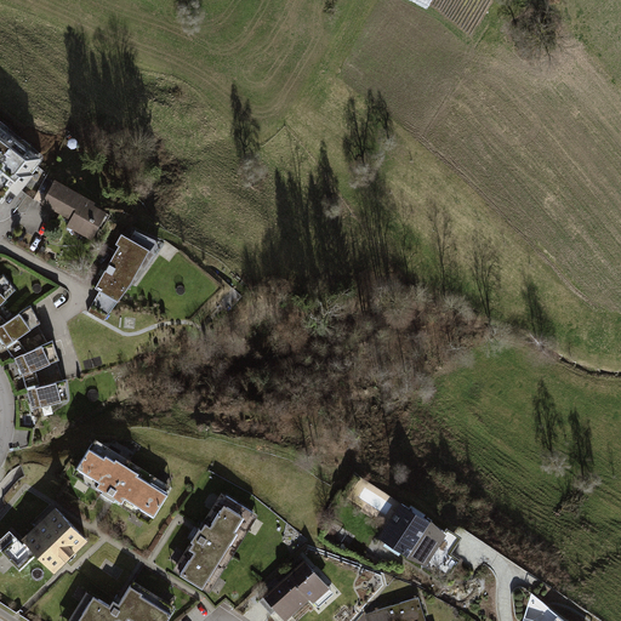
[(0,121),(0,177),(21,193),(47,158),(0,121)]
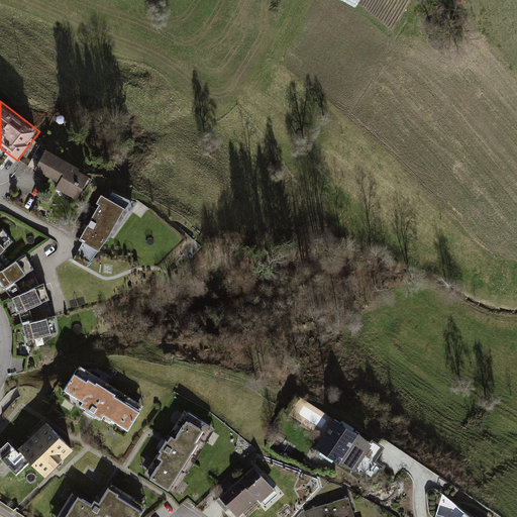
[(47,149),(36,168),(62,183),(58,188),(77,199),(91,176),(47,149)]
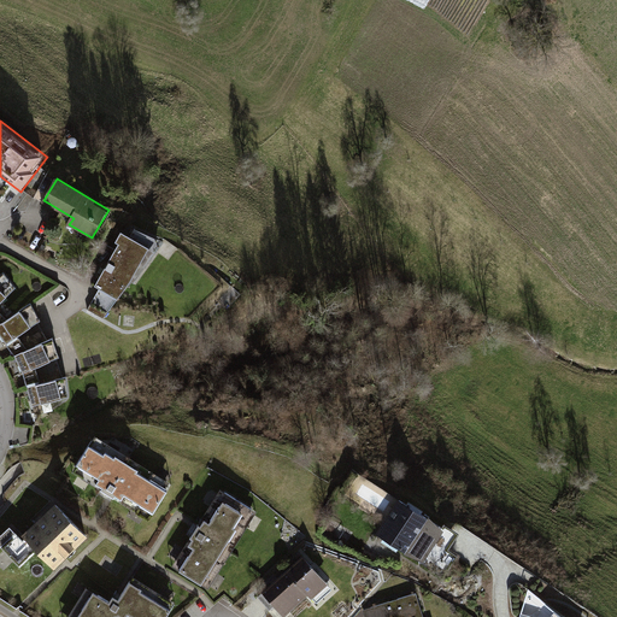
[(150,251),(117,231),(111,241),(116,245),(92,285),(112,298),(124,278),(131,282),(150,251)]
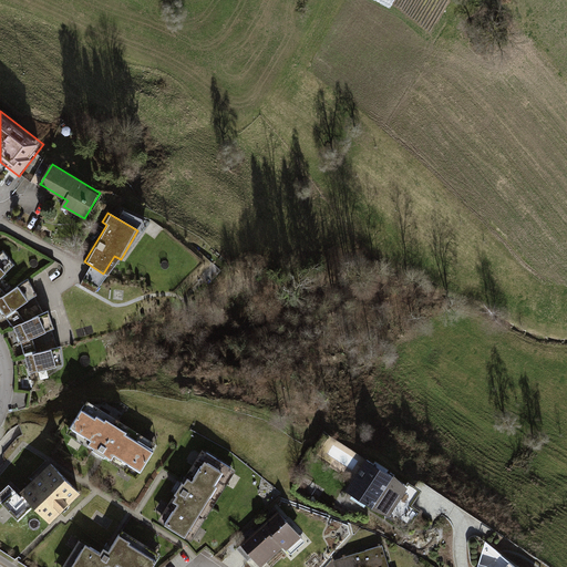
[(20,287),(0,299),(0,309),(10,325),(21,318),(17,311),(30,302),(20,287)]
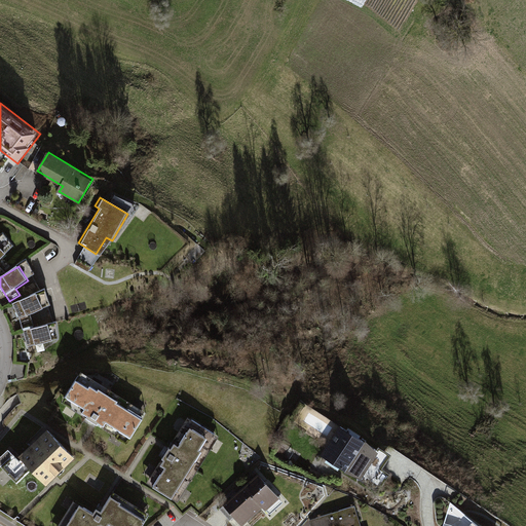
[(45,291),(14,303),(25,327),(37,323),(34,315),(51,307),(45,291)]
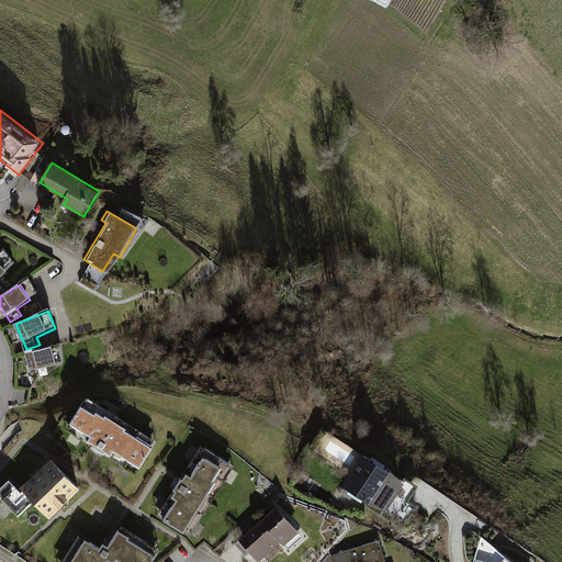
[(59,347),(30,352),(33,370),(63,363),(59,347)]
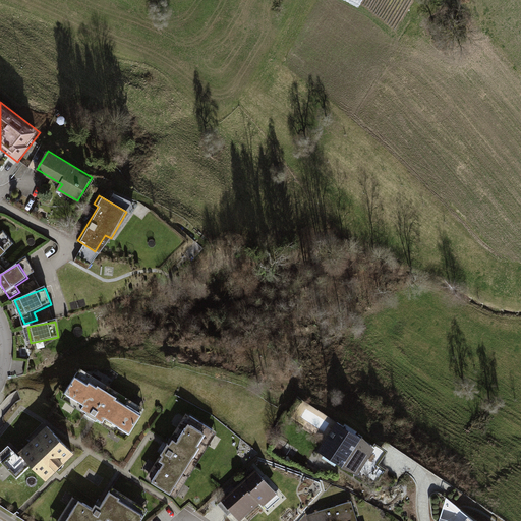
[(78,368),(60,398),(126,438),(143,408),(78,368)]
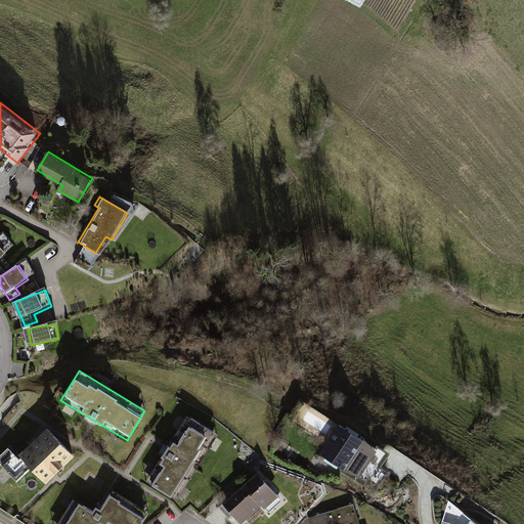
[(217,434),(186,416),(145,480),(176,499),(217,434)]
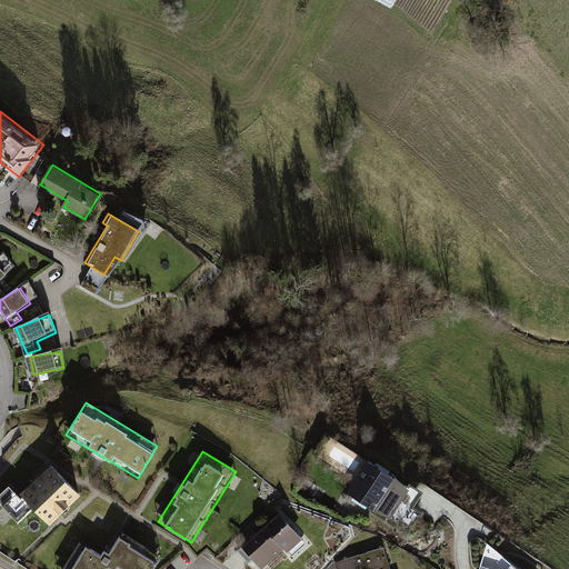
[(368,461),(346,493),(373,510),(372,511),(391,519),(409,489),(396,476),(395,478),(368,461)]
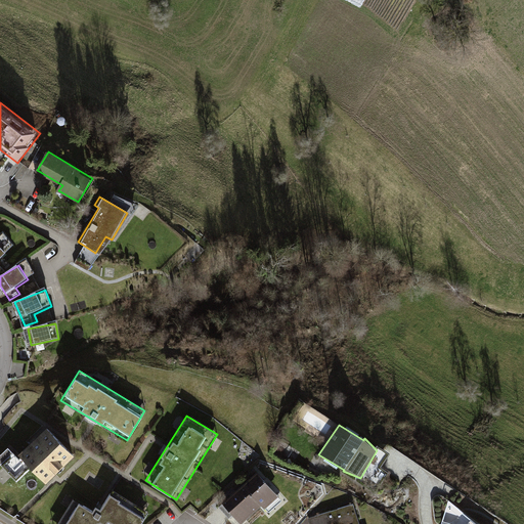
[(9,446),(0,454),(0,460),(17,478),(32,465),(47,480),(73,455),(47,428),(18,454),(22,457),(19,459),(9,446)]
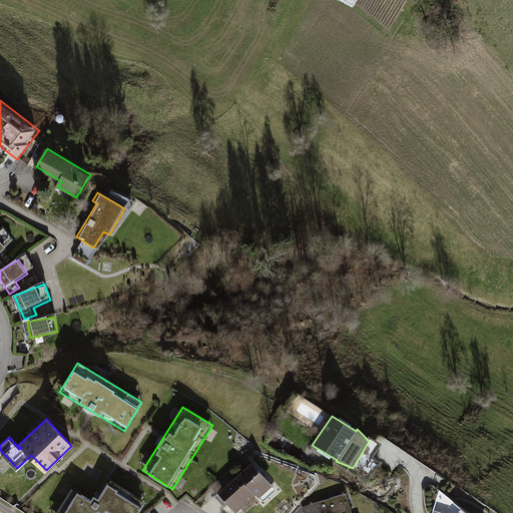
[(250,462),(217,492),(235,512),(255,495),(259,498),(273,486),(250,462)]
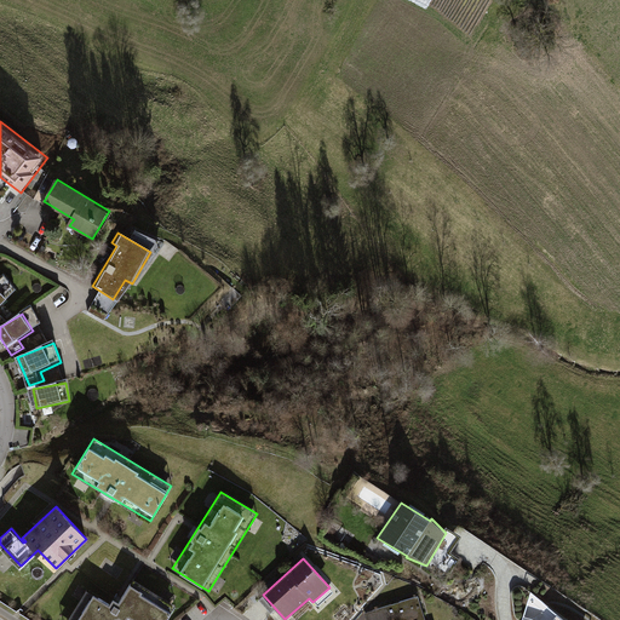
[(92,595),(76,619),(113,619),(115,618),(119,619),(125,619),(127,618),(131,619),(166,619),(176,606),(133,579),(119,603),(113,600),(109,606),(92,595)]
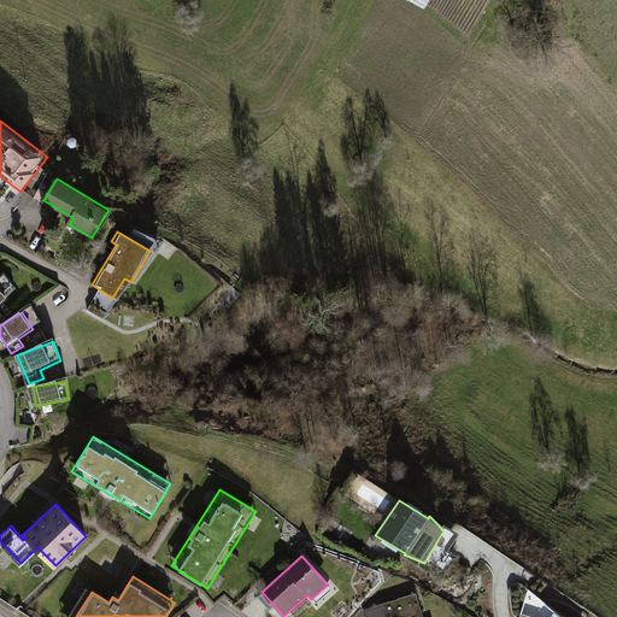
[(423,616),(416,593),(362,610),(364,616),(423,616)]
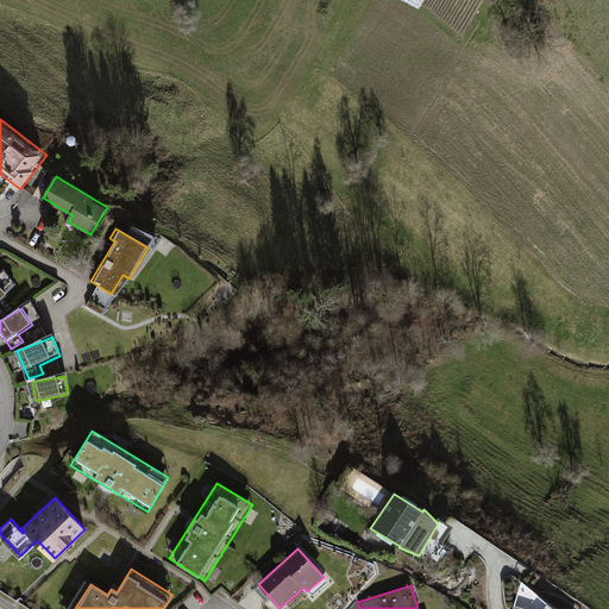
All buildings are outlined.
